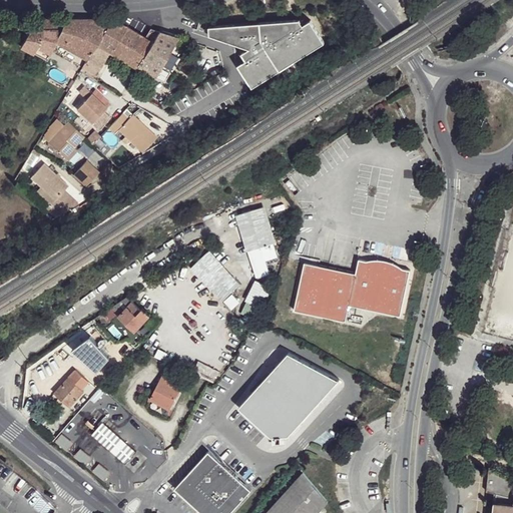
[(112,19),(38,17),(25,41),(45,52),(50,54),(56,43),(88,59),(99,41),(112,19)]
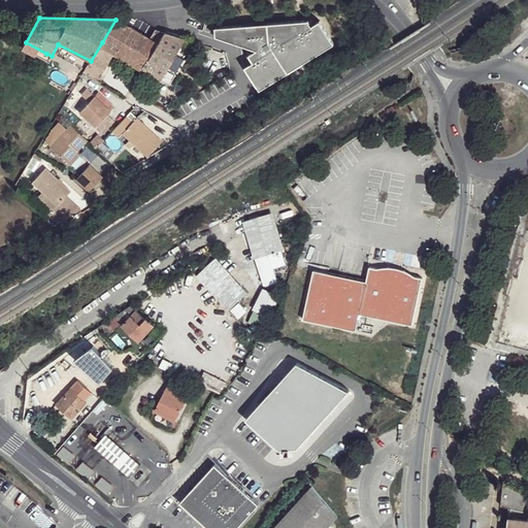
[(132,27),(116,20),(102,42),(111,48),(114,50),(117,52),(132,27)]
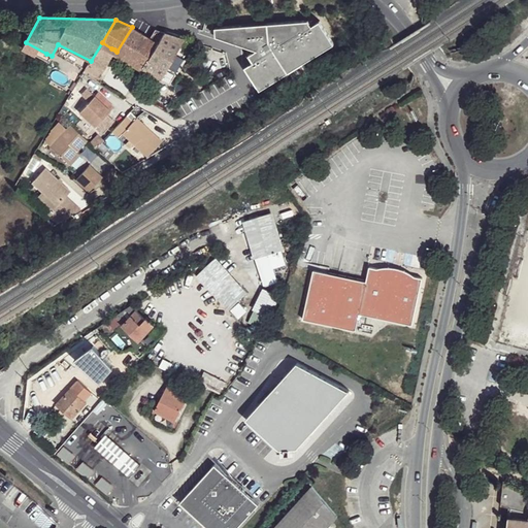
[(219,35),(258,48),(246,56),(251,62),(246,65),(261,88),(334,42),(320,20),(311,24),(308,20),(221,26),(219,35)]
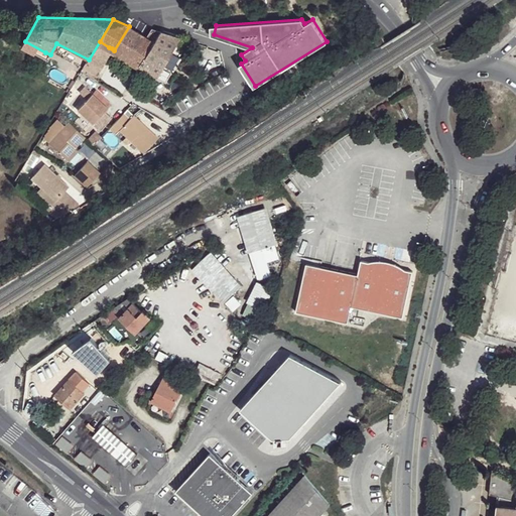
[(154,41),(129,26),(114,50),(116,52),(139,67),(141,65),(154,41)]
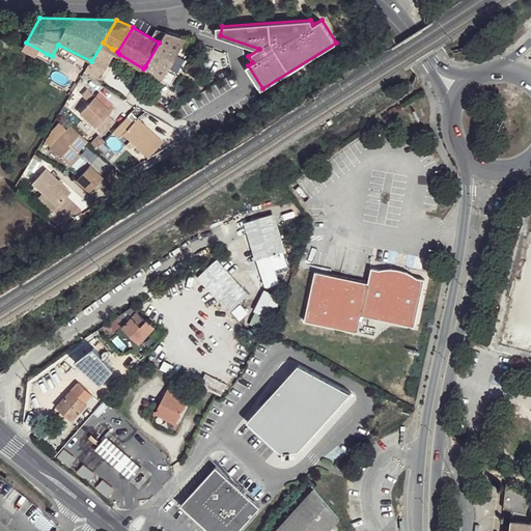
[(186,37),(166,31),(159,43),(145,66),(162,77),(169,82),(178,67),(180,70),(191,51),(190,50),(192,46),(189,44),(192,40),(186,37)]
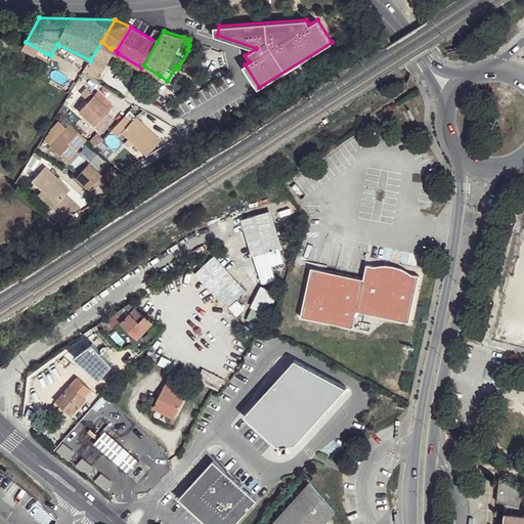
[(46,53),(26,42),(24,46),(43,57),(46,53)]
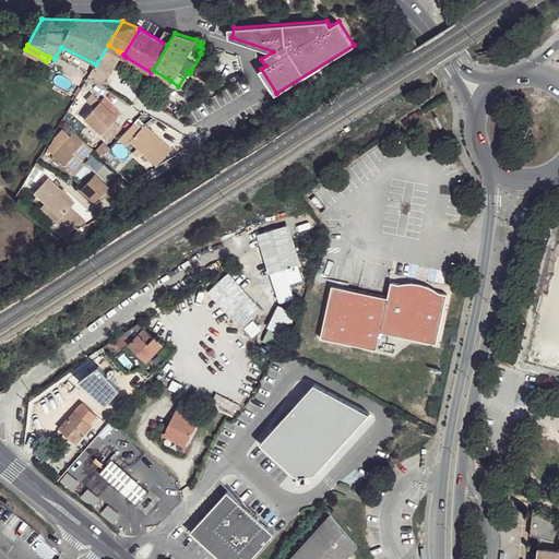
[(118,51),(108,45),(96,64),(94,68),(90,75),(104,83),(117,59),(123,61),(126,57),(123,55),(121,52),(118,51)]
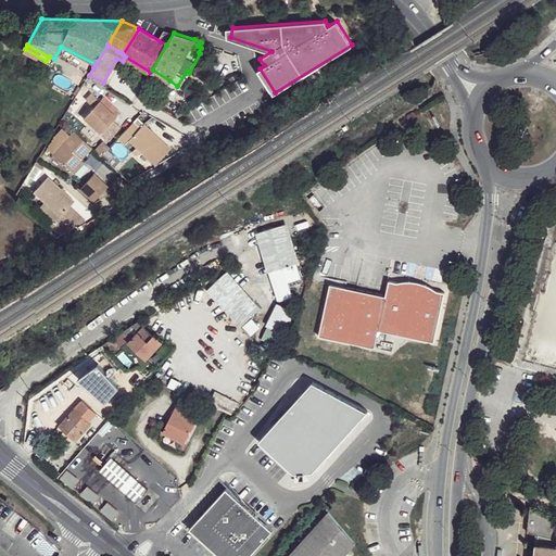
[(118,114),(102,99),(86,115),(103,131),(116,117),(118,114)]
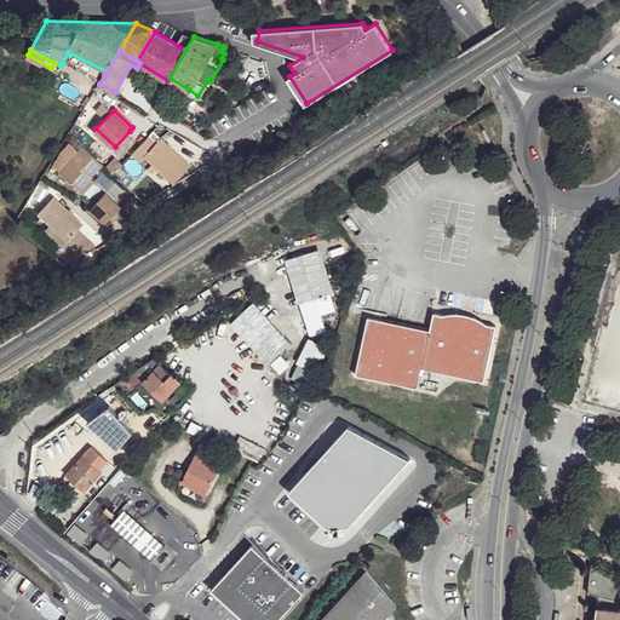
[(137,137),(130,131),(115,147),(121,153),(137,137)]
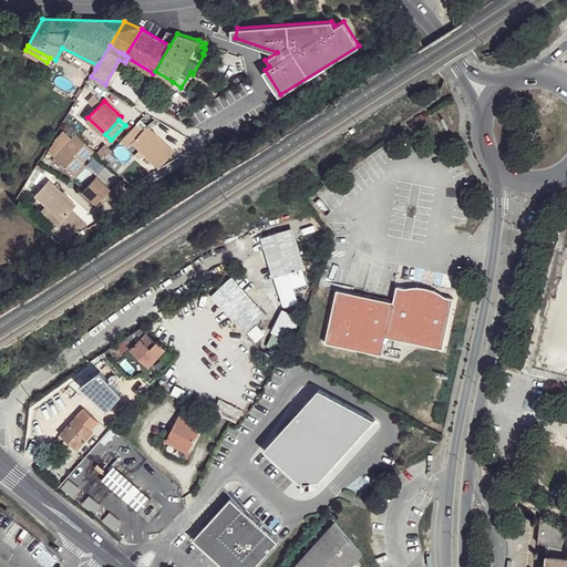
[(144,130),(137,123),(121,141),(129,148),(133,143),(155,164),(160,167),(175,151),(148,124),(144,130)]
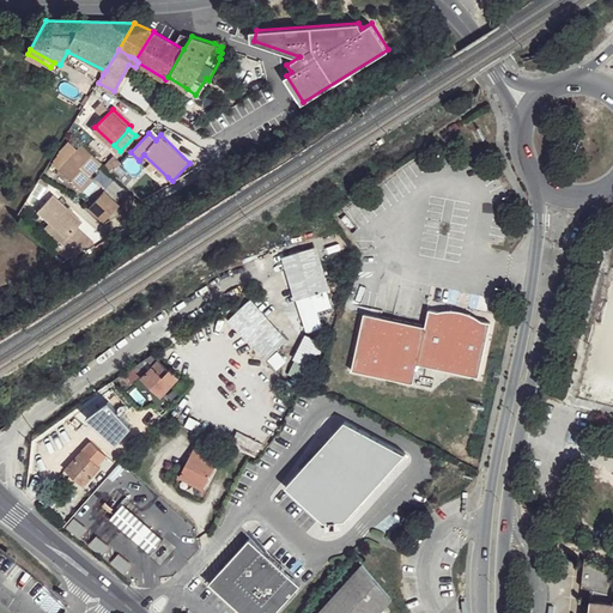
[(102,162),(83,144),(59,168),(78,186),(91,173),(102,162)]
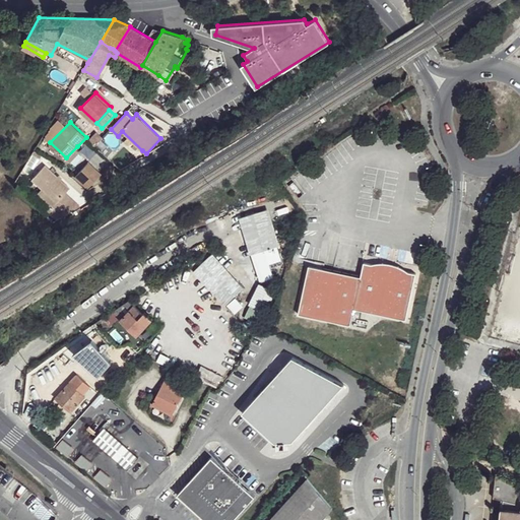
[(142,150),(122,131),(118,136),(116,138),(136,156),(142,150)]
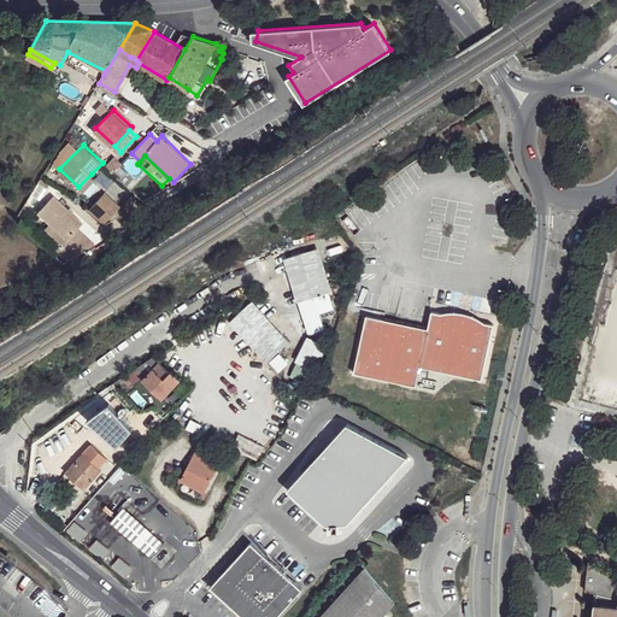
[(97,178),(92,174),(78,187),(83,193),(97,178)]
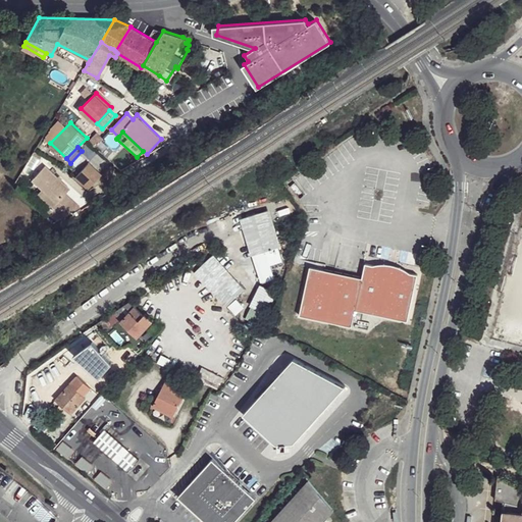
[(102,174),(89,162),(86,166),(98,177),(102,174)]
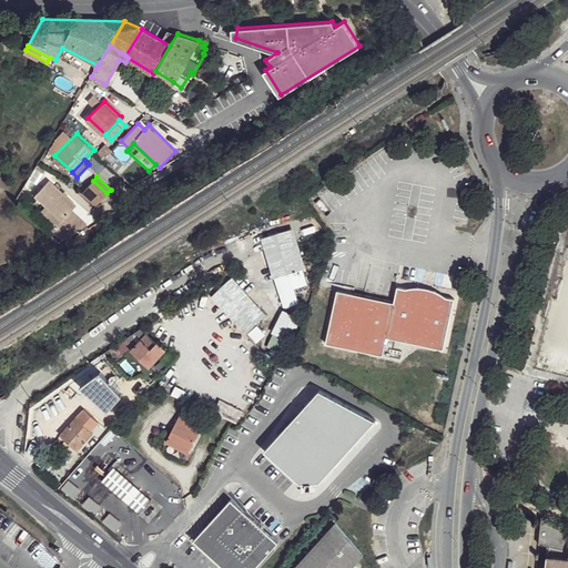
[(75,205),(49,180),(34,194),(44,204),(61,220),(57,225),(68,236),(85,225),(71,211),(75,205)]
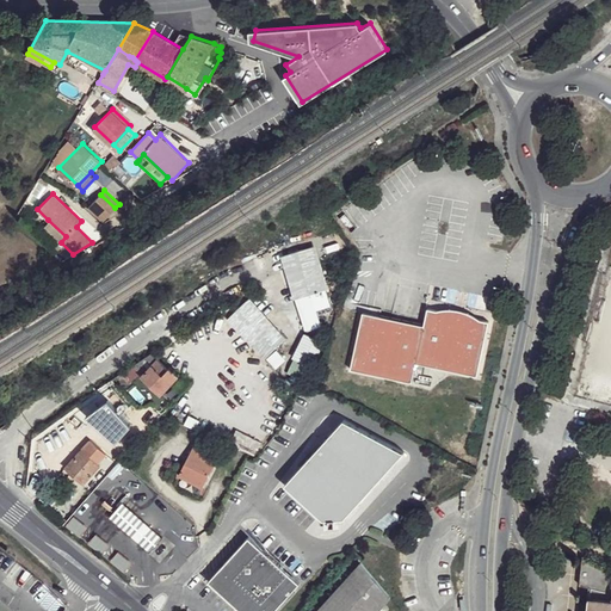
[(115,208),(100,195),(87,207),(104,222),(115,208)]
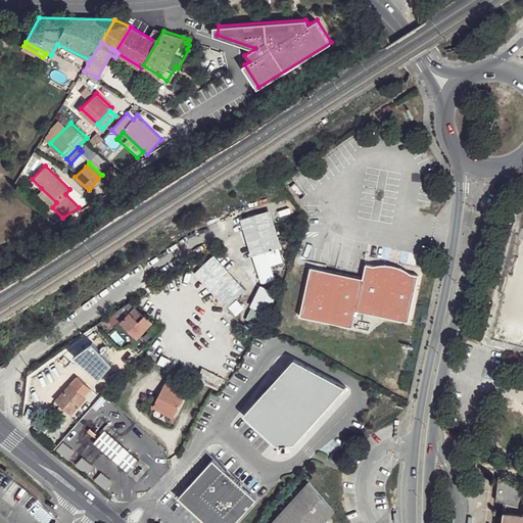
[(56,202),(41,188),(37,193),(52,207),(56,202)]
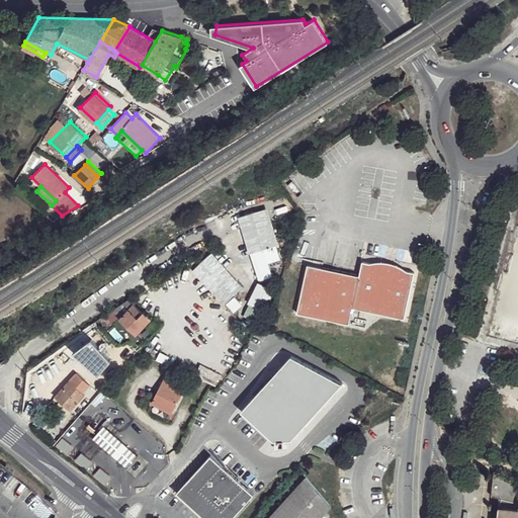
[(360,276),(308,265),(297,315),(349,326),(353,309),(406,320),(415,274),(362,263),(360,276)]
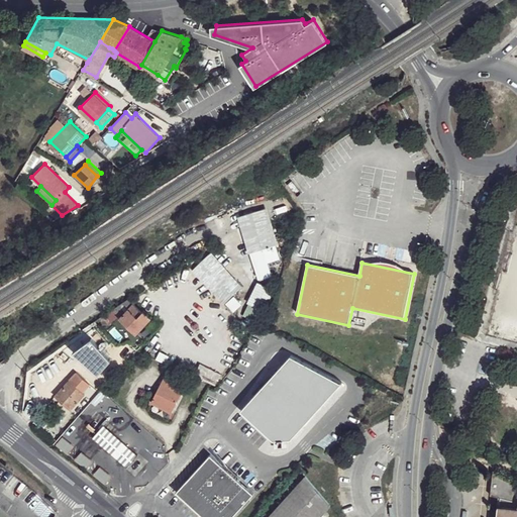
[(128,301),(106,315),(113,322),(119,316),(121,318),(134,306),(128,301)]
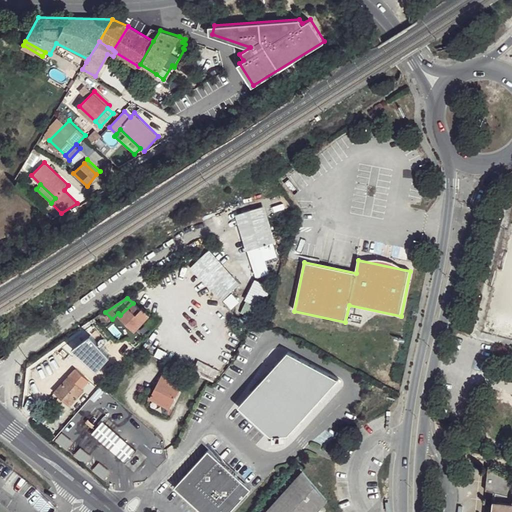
[(133,303),(120,315),(135,330),(150,315),(144,309),(141,311),(133,303)]
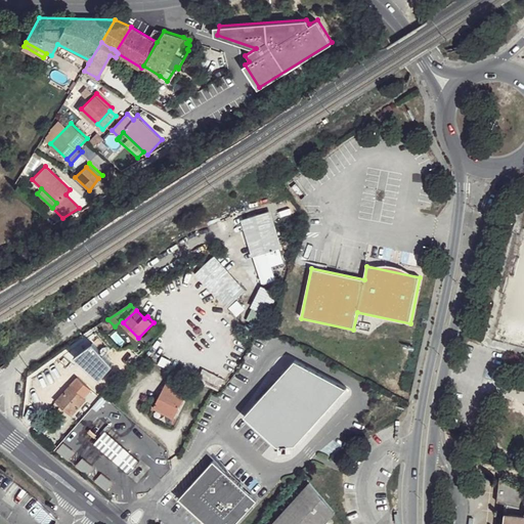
[(225,366),(234,369),(241,354),(231,351),(225,366)]
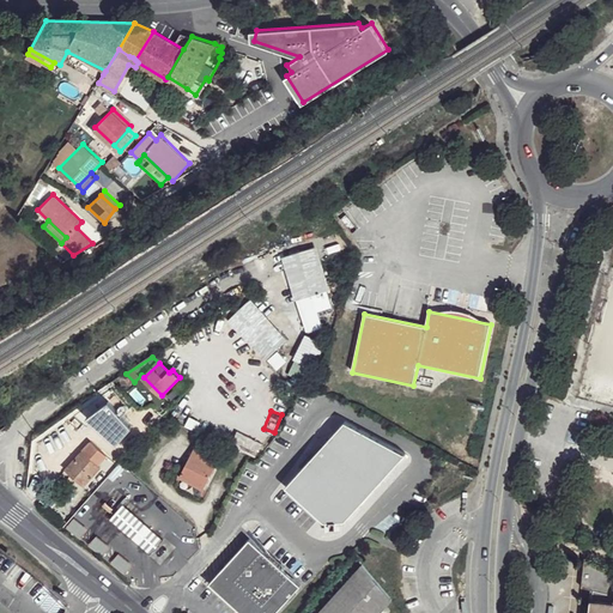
[(138,419),(126,432),(140,444),(151,431),(138,419)]
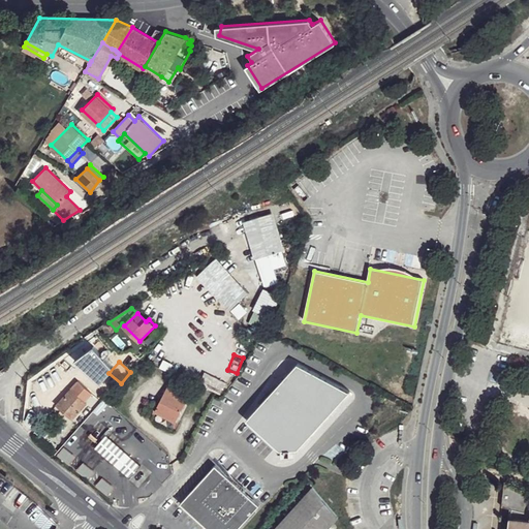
[(299,366),(248,422),(280,450),(282,448),(285,452),(285,458),(290,457),(290,446),(292,446),(298,450),(350,394),(299,366)]
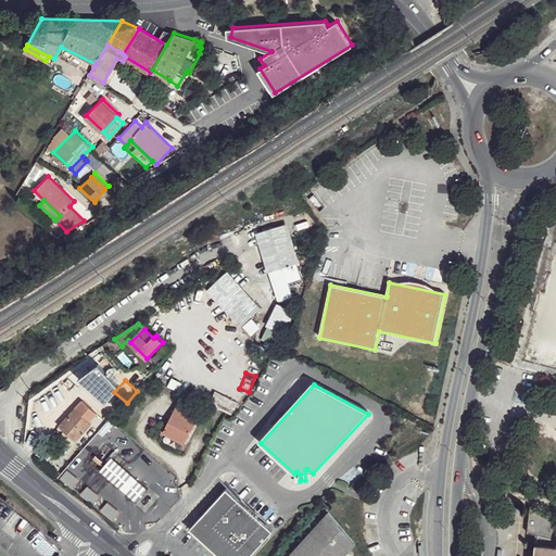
[(84,403),(61,425),(76,442),(92,426),(89,424),(97,416),(84,403)]
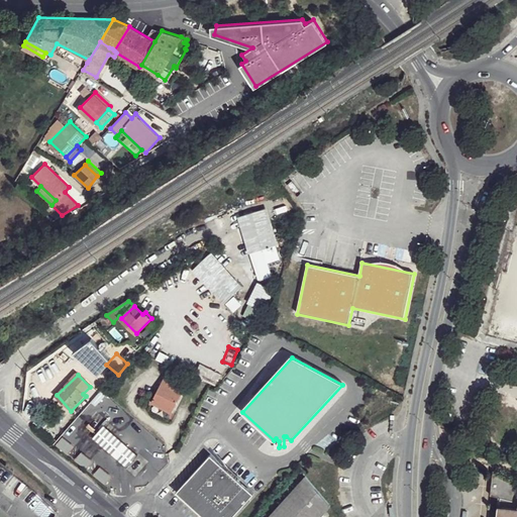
[(167,376),(151,403),(171,414),(186,387),(167,376)]
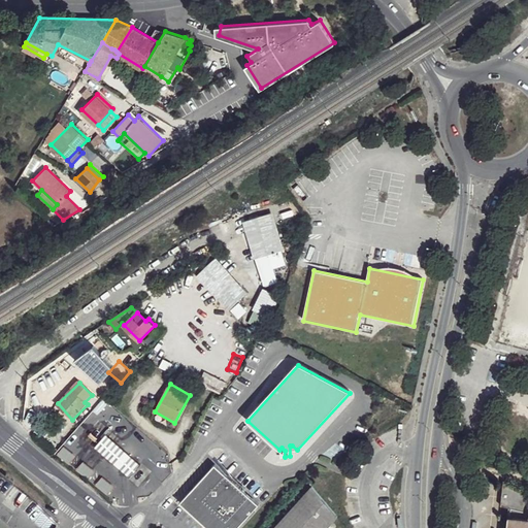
[(152,410),(147,417),(172,432),(176,425),(174,423),(155,411),(152,410)]
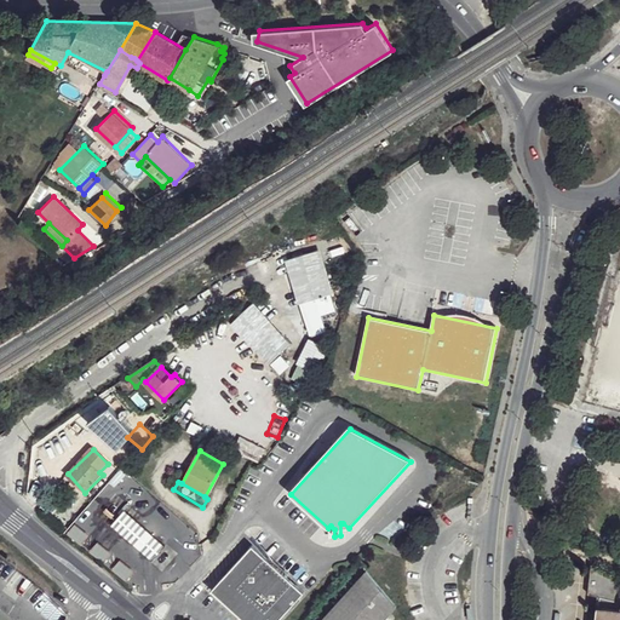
[(79,532),(96,544),(104,533),(86,521),(79,532)]
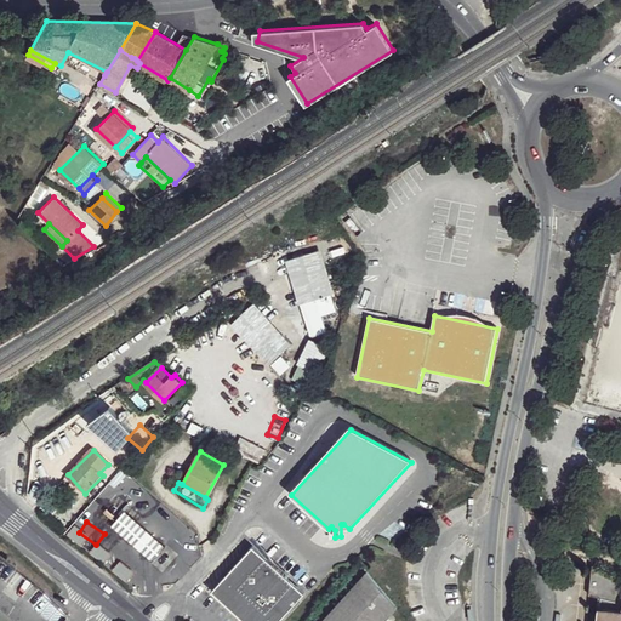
[(251,543),(210,588),(245,620),(274,620),(302,591),(251,543)]
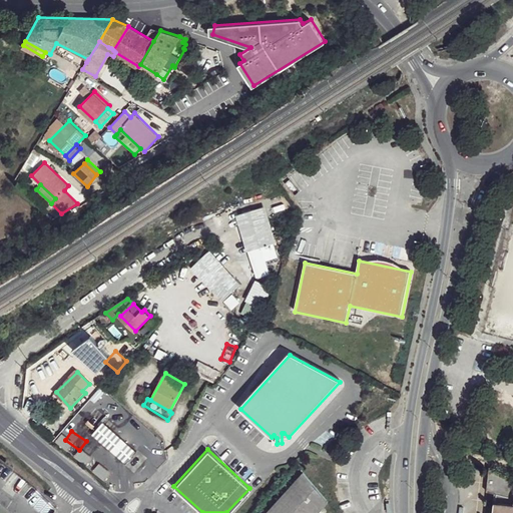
[(136,478),(135,466),(108,467),(109,480),(136,478)]
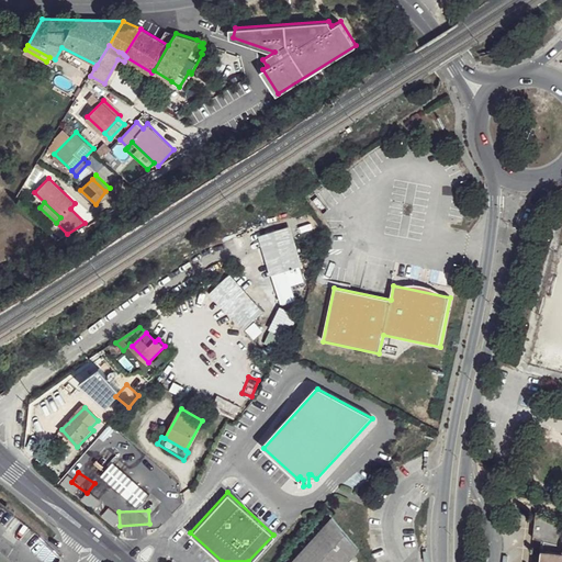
[(561,526),(537,515),(535,538),(561,543),(561,526)]
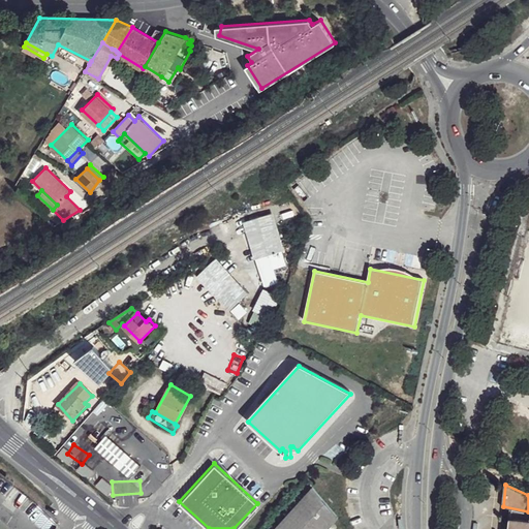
[(313,487),(274,528),(328,528),(338,517),(313,487)]
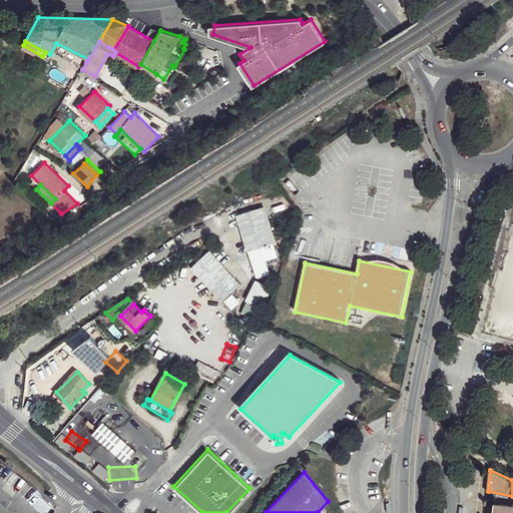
[(495,512),(497,501),(487,500),(486,512),(495,512)]
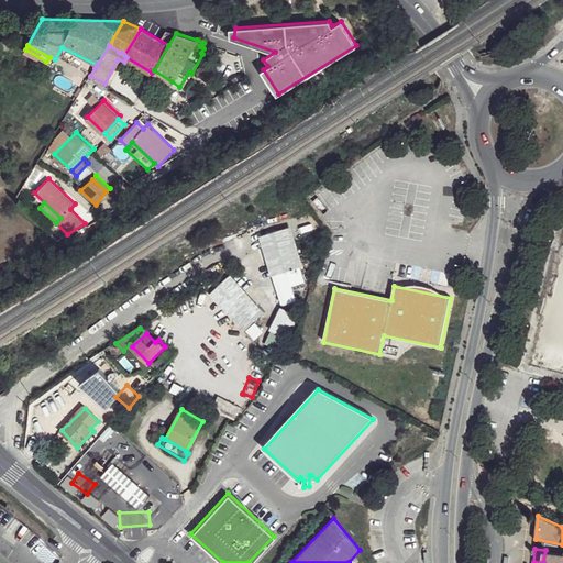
[(562,562),(562,551),(545,550),(543,562),(562,562)]
